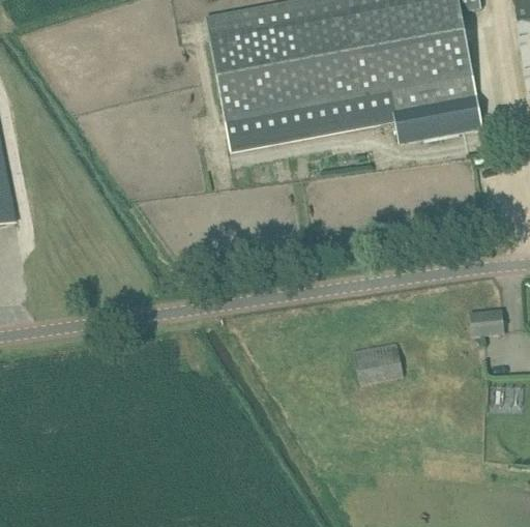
[(394,111),(476,95),(463,11),(480,8),(479,0),(330,0),(207,24),(231,151),(396,120),(394,111)]
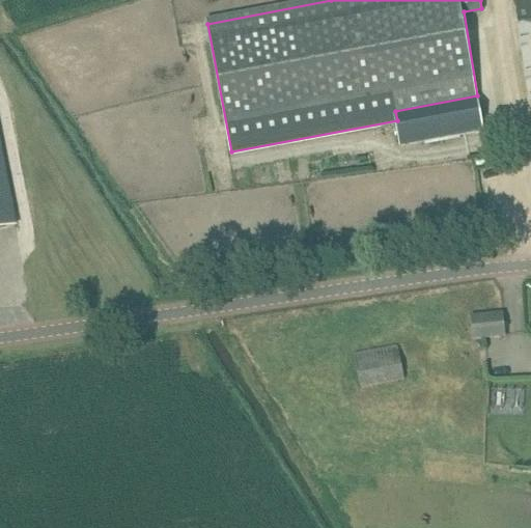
[(514,0),(530,100),(530,0),(514,0)]
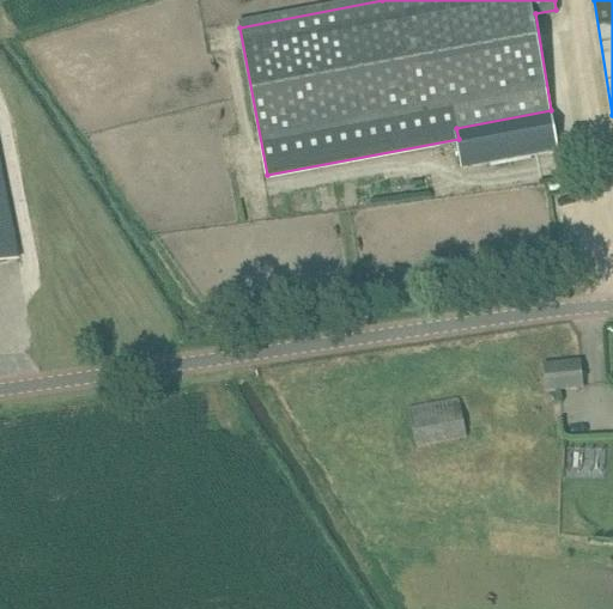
[(558,147),(551,110),(456,128),(459,139),(463,165),(558,147)]
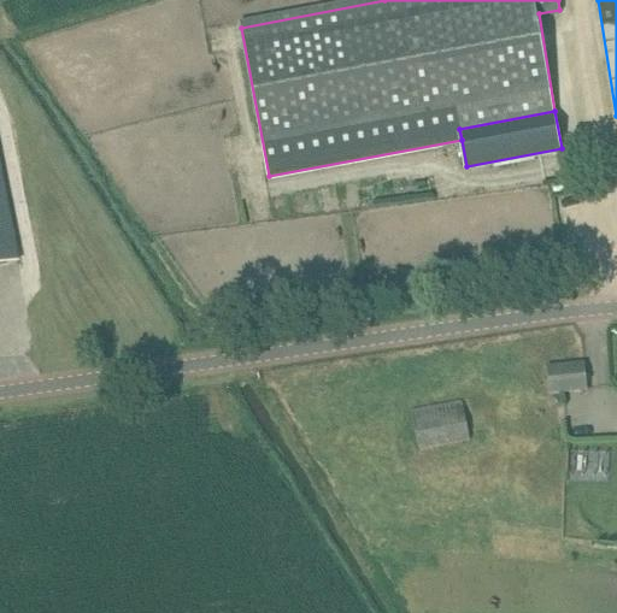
[(0,261),(17,258),(0,174),(0,261)]
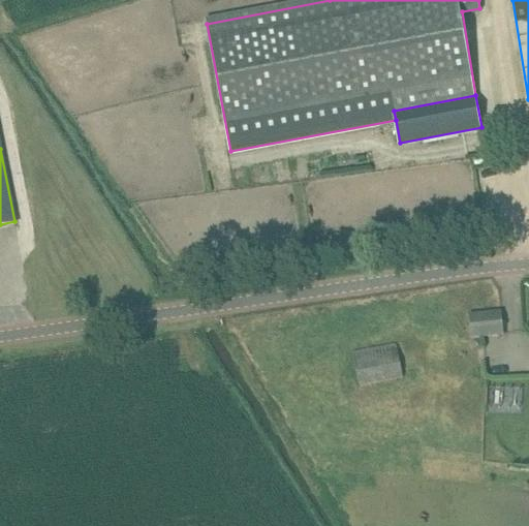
[(503,332),(501,310),(468,313),(470,336),(503,332)]
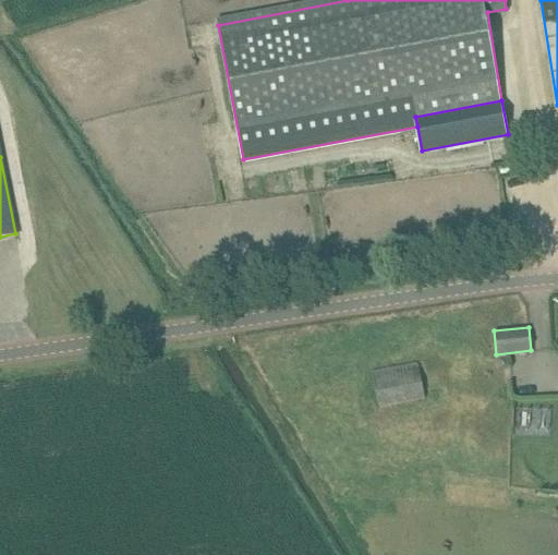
[(378,406),(424,396),(417,361),(372,371),(378,406)]
